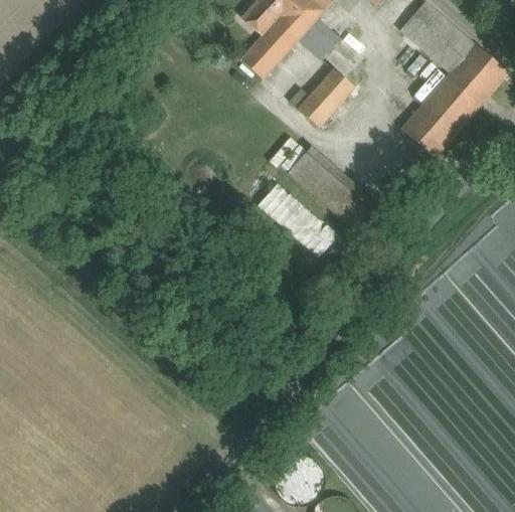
[(372,46),(331,9),(334,5),(331,2),(333,0),(303,0),(288,18),(282,13),(263,35),(240,59),(263,77),(298,38),(333,68),(344,78),(344,77),(372,46)]
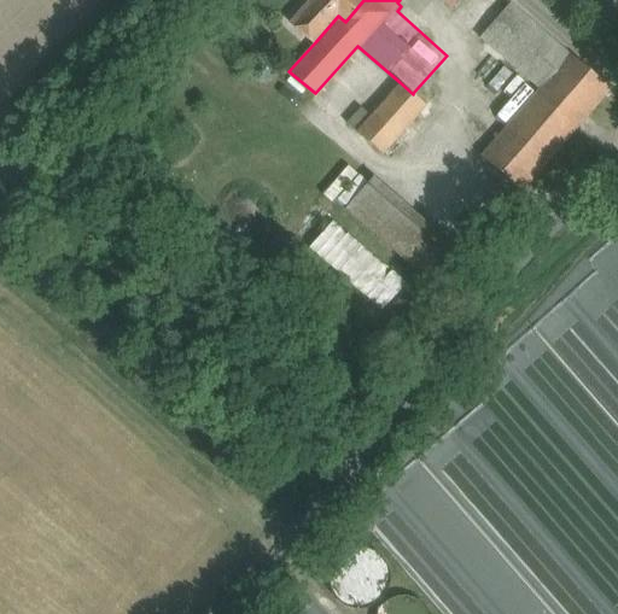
[(313,0),(293,23),(315,42),(338,16),(345,22),(363,0),(313,0)]
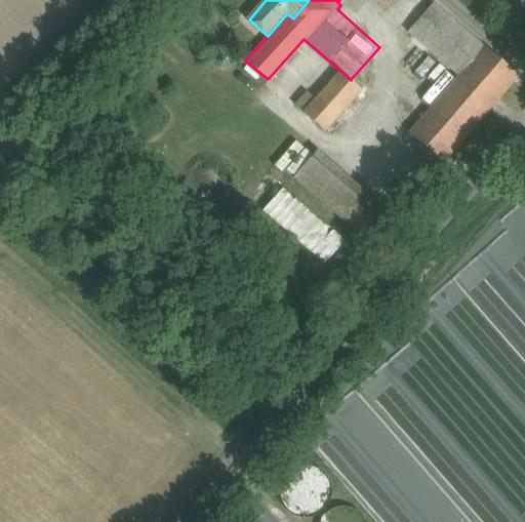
[(484,44),(434,0),(408,30),(458,74),(484,44)]
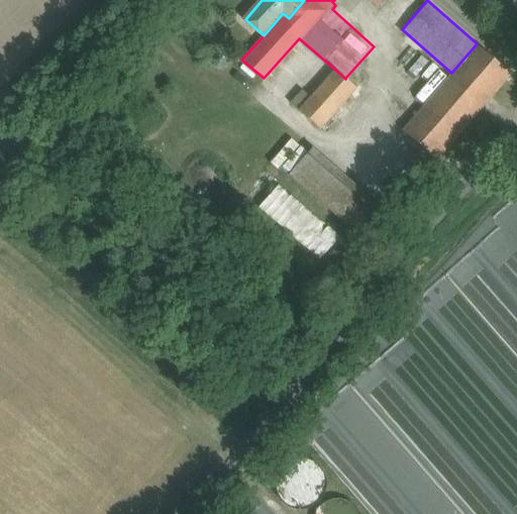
[(451,73),(403,129),(436,158),(511,73),(477,43),(451,73)]
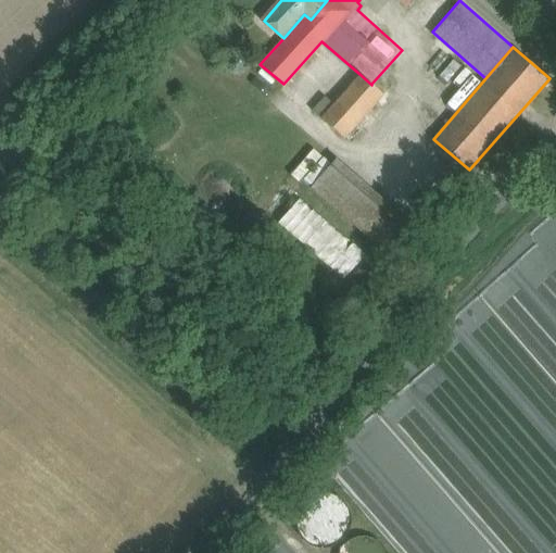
[(333,102),(321,116),(344,137),(383,93),(371,84),(371,85),(359,74),(333,102)]
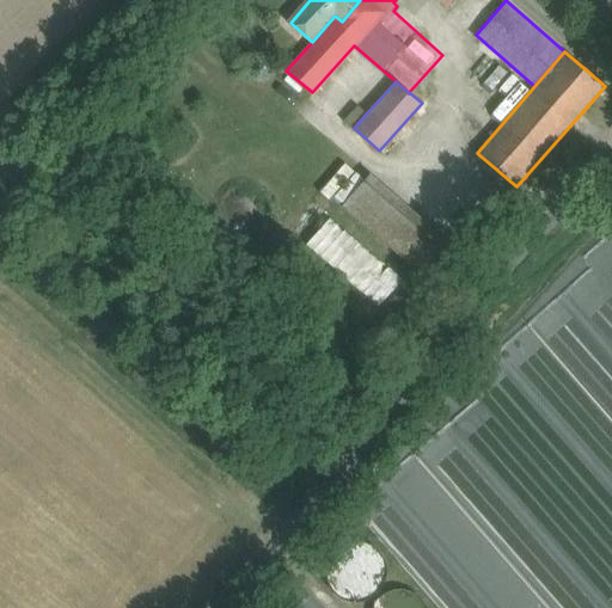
[(357,104),(343,120),(354,128),(367,112),(357,104)]
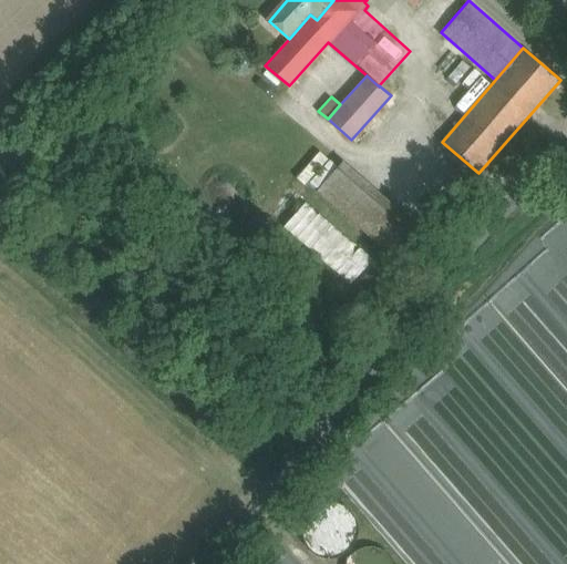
[(428,233),(343,160),(317,191),(392,256),(401,264),(428,233)]
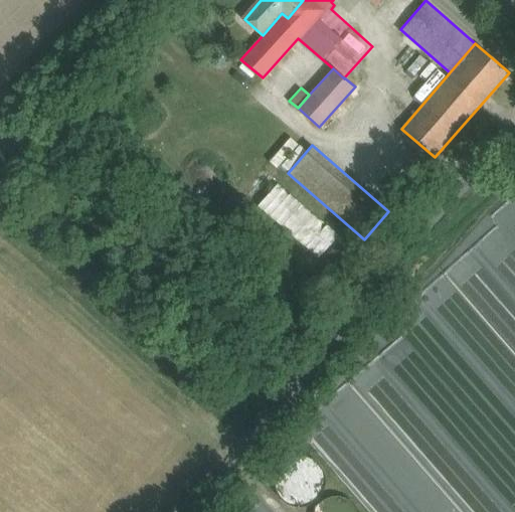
[(341,237),(277,183),(258,205),(321,261),(341,237)]
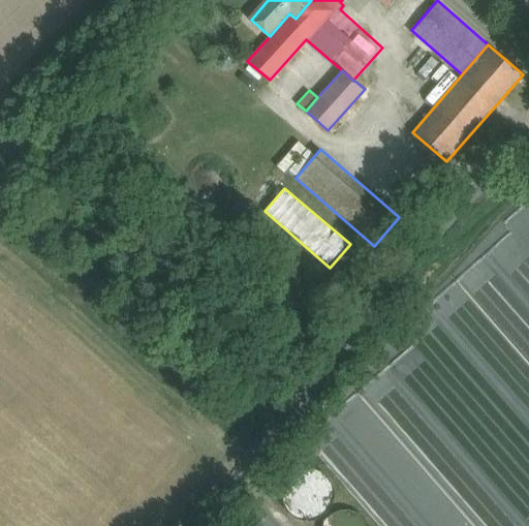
[(374,246),(366,239),(358,248),(366,255),(374,246)]
